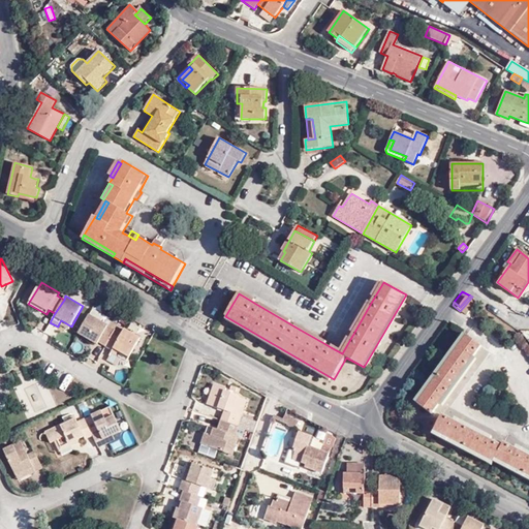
[(115,330),(89,314),(79,333),(97,344),(99,342),(105,346),(115,330)]
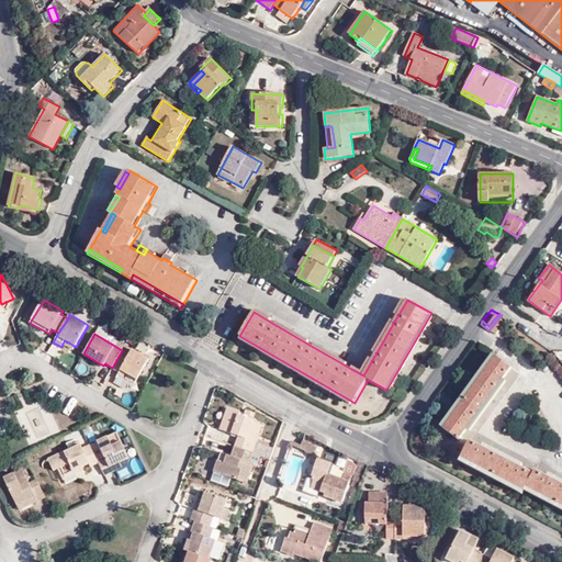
[(74,350),(76,347),(65,340),(63,344),(74,350)]
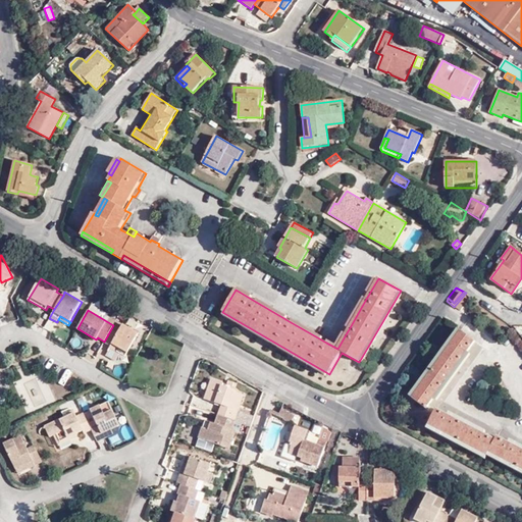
[(113,325),(104,342),(111,346),(110,348),(125,357),(139,334),(123,325),(120,329),(113,325)]
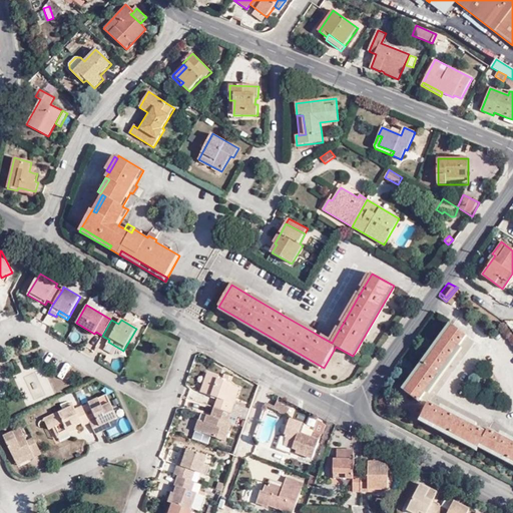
[(418,394),(462,331),(448,321),(404,383),(418,394)]
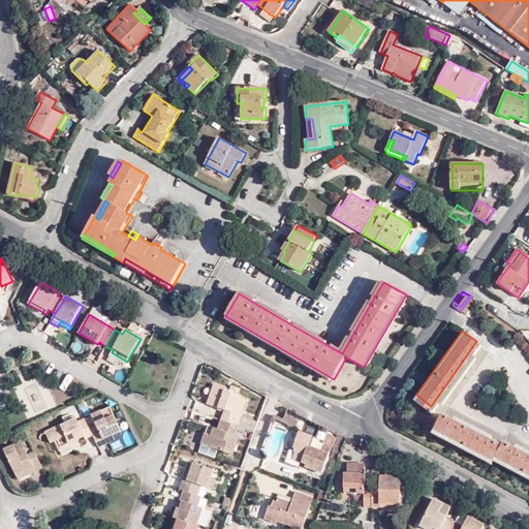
[(14,386),(30,421),(58,407),(42,374),(14,386)]
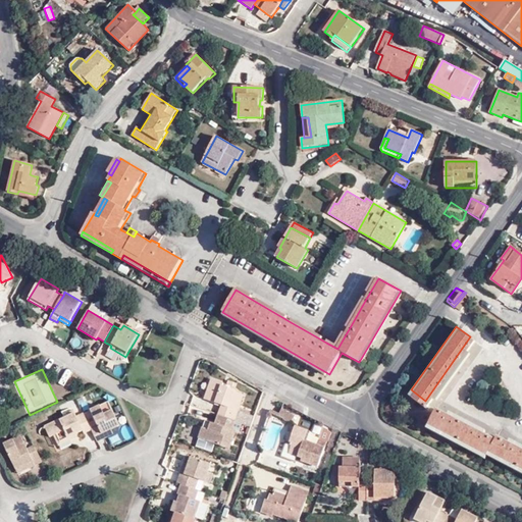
[(221,405),(218,415),(236,421),(245,395),(236,392),(237,389),(223,385),(223,383),(212,379),(207,392),(210,394),(208,401),(221,405)]
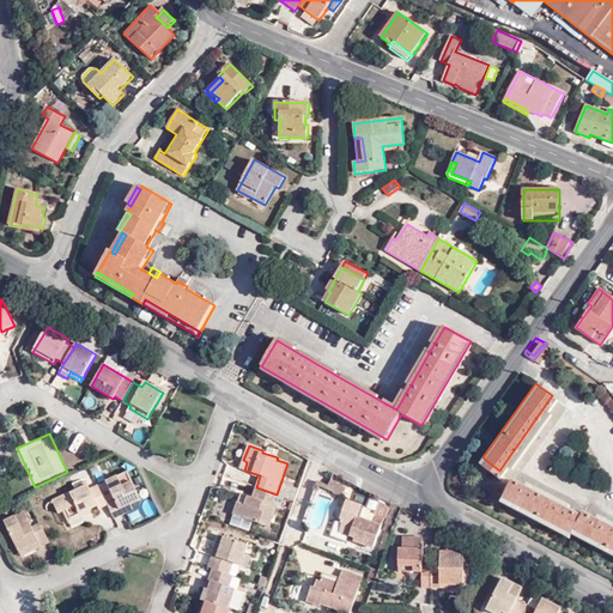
[(128,472),(98,486),(108,505),(115,520),(122,516),(120,511),(132,505),(141,501),(128,472)]
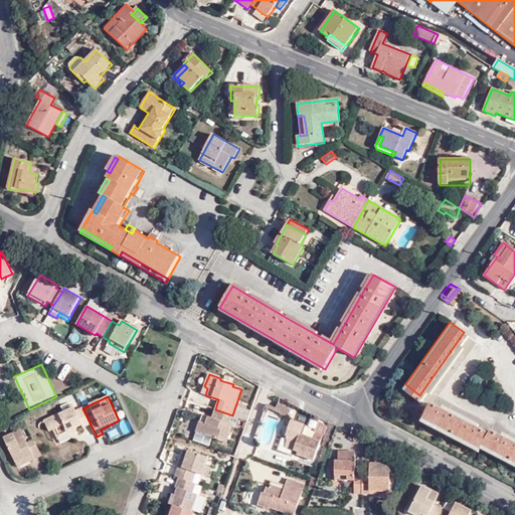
[(480,425),(431,397),(421,413),(472,442),(474,438),(514,461),(514,440),(482,422),(480,425)]
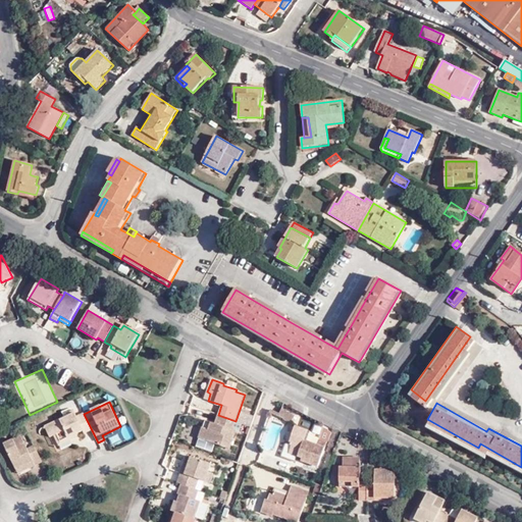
[(239,422),(251,426),(255,416),(243,412),(239,422)]
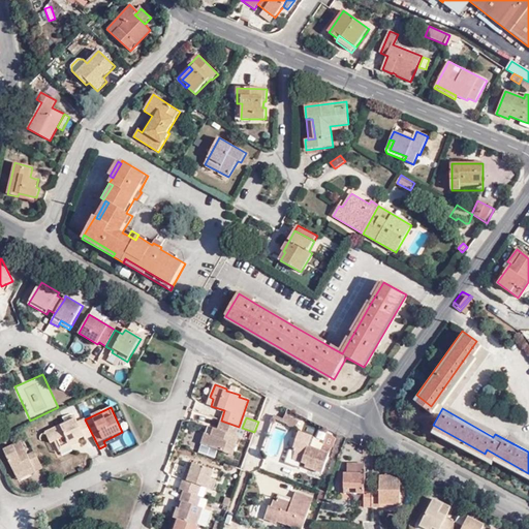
[(300,421),(291,417),(287,425),(296,429),(300,421)]
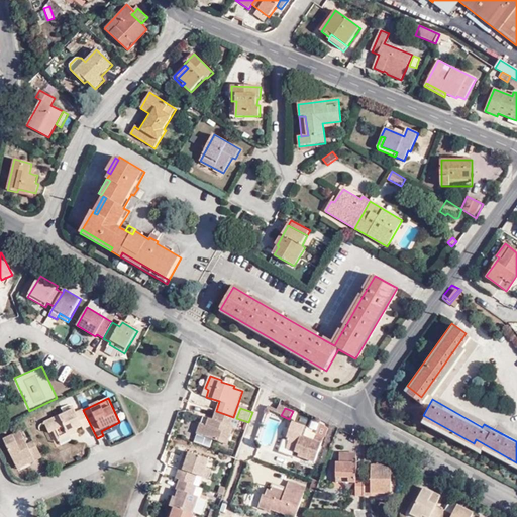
[(83,410),(83,409),(76,412),(75,409),(67,412),(60,416),(59,415),(55,417),(65,439),(70,436),(69,434),(83,427),(84,429),(91,426),(83,410)]
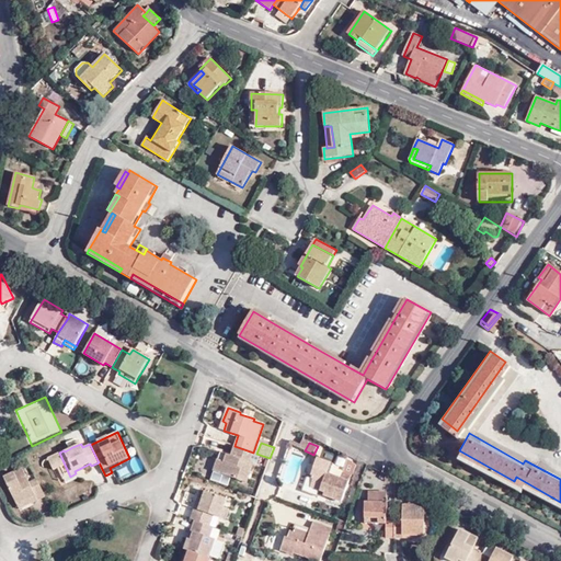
[(251,462),(254,453),(253,453),(235,446),(231,456),(221,451),(214,471),(248,483),(254,464),(251,462)]
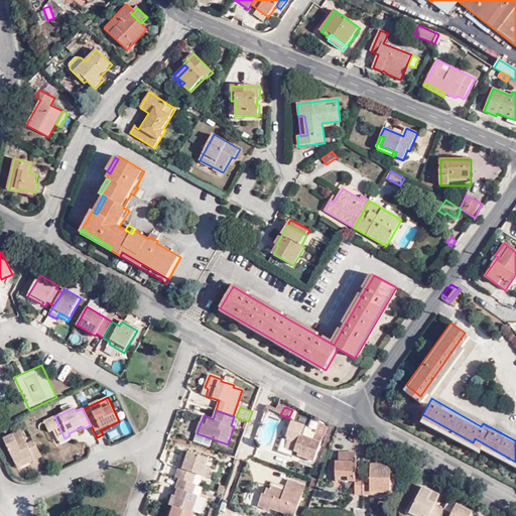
[(65,438),(54,416),(43,421),(49,432),(53,430),(58,441),(65,438)]
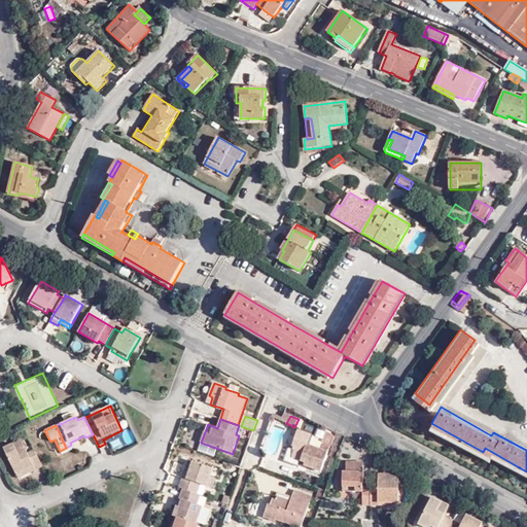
[(311,435),(297,430),(291,448),(294,449),(291,458),(301,461),(300,463),(321,471),(330,446),(323,443),(320,449),(308,445),(311,435)]
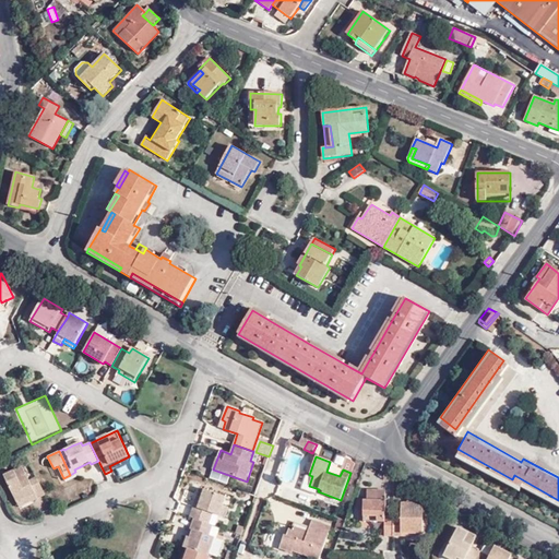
[(366,463),(356,460),(352,473),(353,473),(352,477),(360,480),(366,463)]
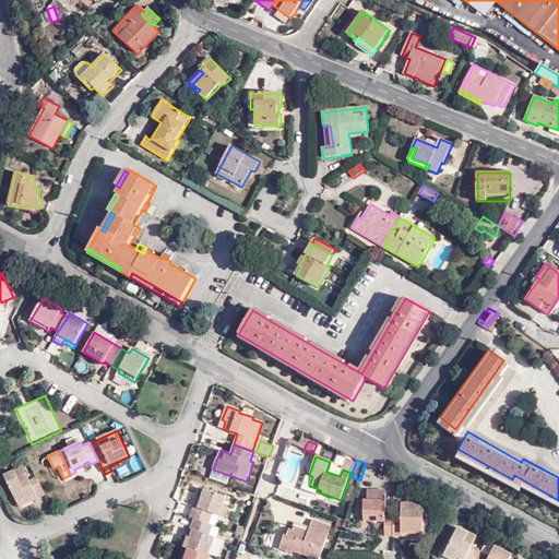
[(109,466),(111,471),(122,465),(120,461),(109,466)]
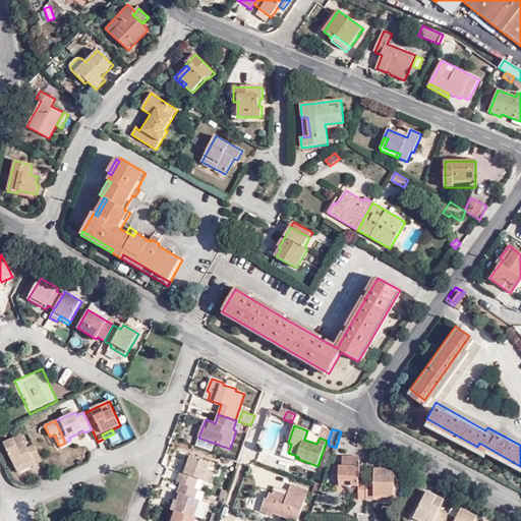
[(42,461),(35,444),(27,447),(21,435),(4,443),(16,469),(34,460),(36,464),(42,461)]
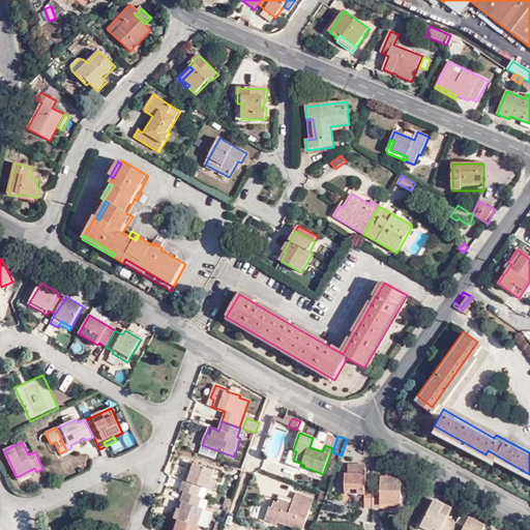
[(183,480),(180,490),(184,492),(200,497),(203,488),(208,490),(212,479),(215,471),(189,463),(186,472),(190,473),(187,481),(183,480)]
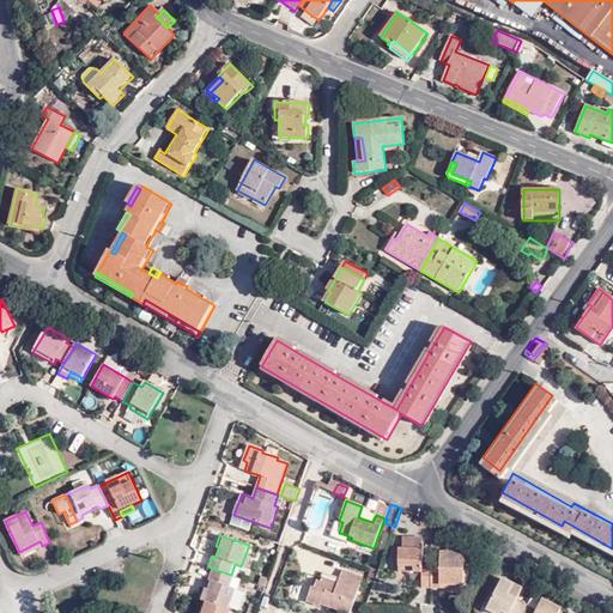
[(431,588),(431,565),(423,565),(423,538),(402,538),(402,548),(399,548),(399,572),(422,572),(422,588),(431,588)]
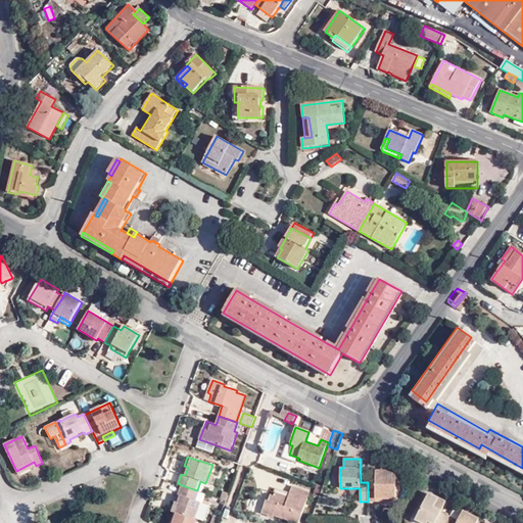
[(34,462),(16,471),(18,475),(36,467),(36,466),(34,462)]
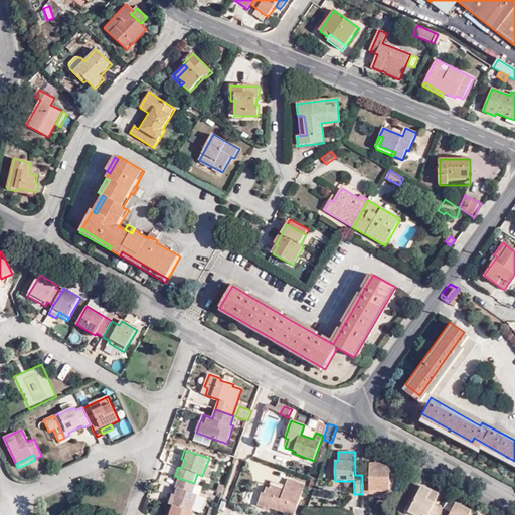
[(370,475),(362,475),(362,494),(369,494),(369,491),(383,492),(390,492),(390,468),(380,464),(370,464),(370,475)]
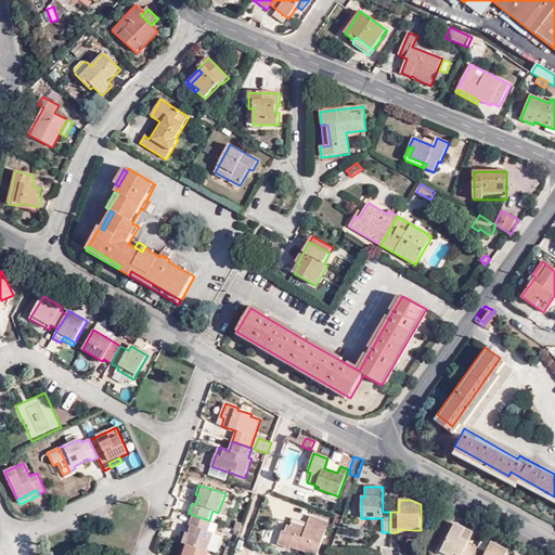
[(222,502),(218,513),(224,515),(228,504),(222,502)]
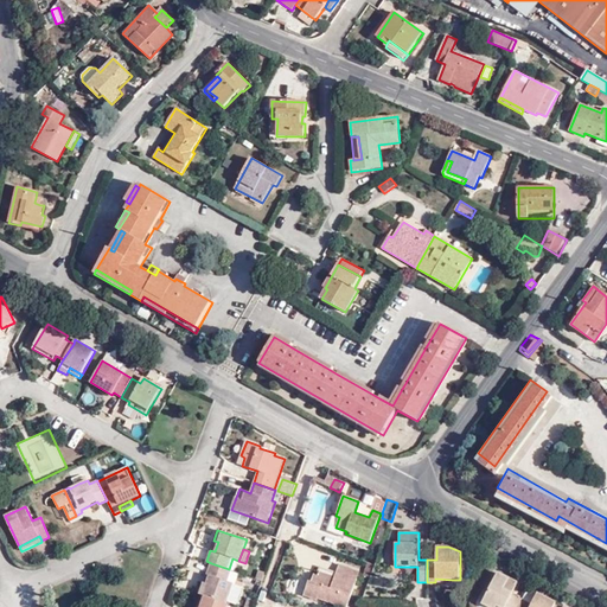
[(228,581),(231,570),(229,569),(211,563),(206,574),(210,575),(202,595),(204,596),(227,604),(234,583),(228,581)]
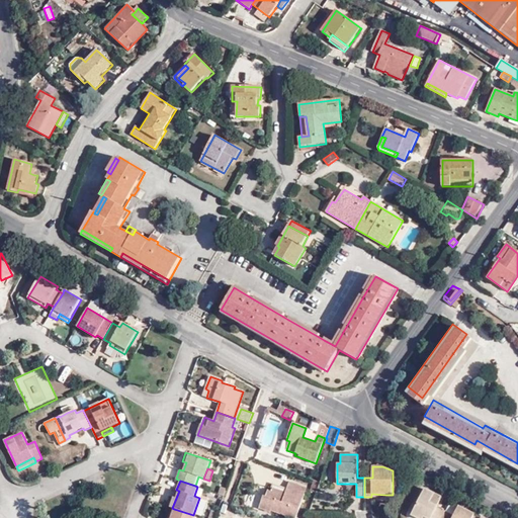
[(284,517),(295,517),(307,488),(289,482),(286,492),(273,488),(271,491),(268,490),(266,496),(263,496),(259,509),(270,513),(271,511),(285,516),(285,517),(284,517)]
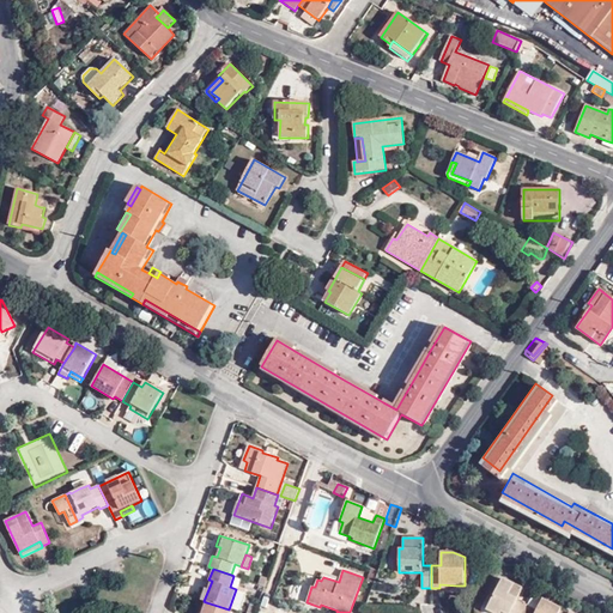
[(522,612),(527,605),(517,600),(523,589),(503,578),(486,610),(492,612),(501,612),(502,612),(504,612),(522,612)]
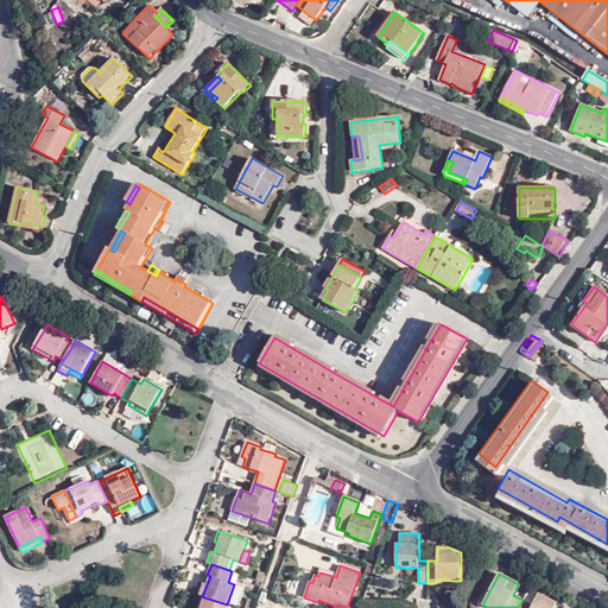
[(555,607),(556,606),(557,603),(538,594),(532,606),(531,607),(555,607)]
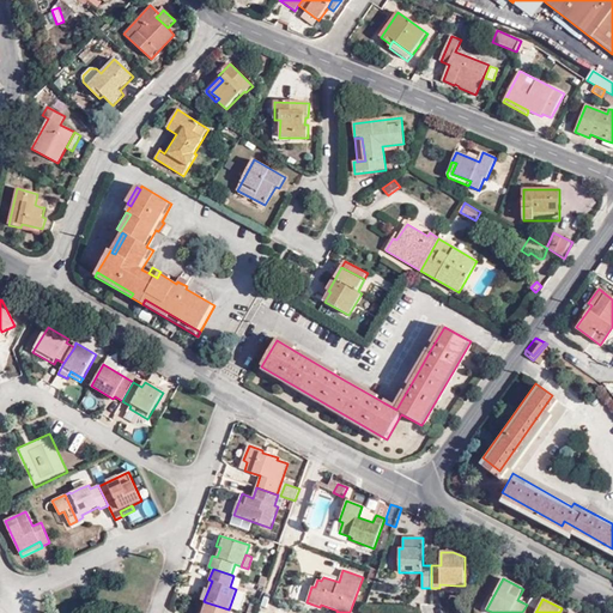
[(201,612),(230,612),(232,611),(229,610),(206,602),(201,612)]
